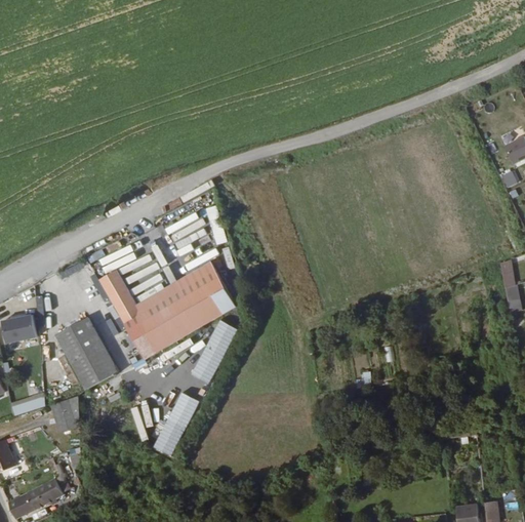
[(511,169),(524,162),(524,138),(501,150),(511,169)]
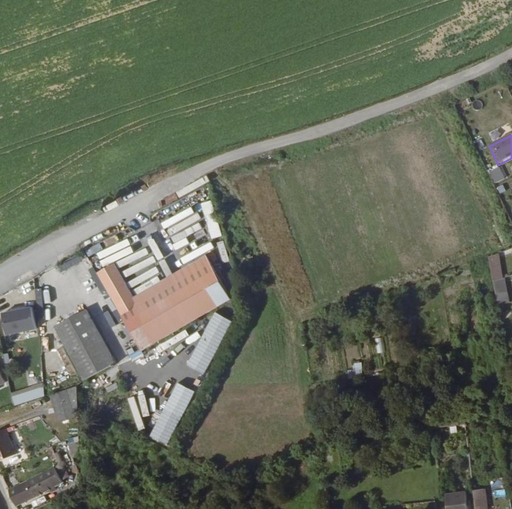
[(188,236),(189,241),(176,244),(178,249),(209,241),(207,231),(188,236)]
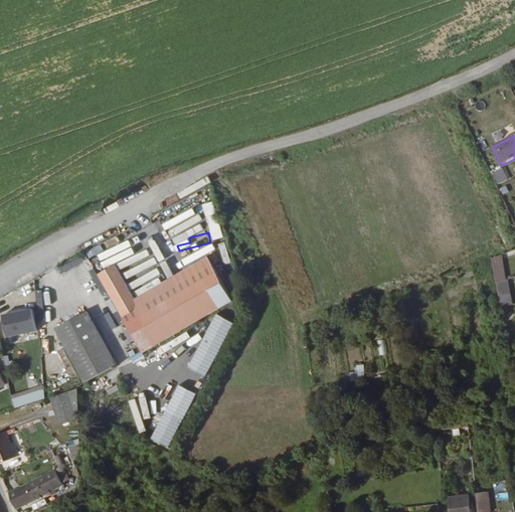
[(506,283),(500,257),(492,260),(497,286),(506,283)]
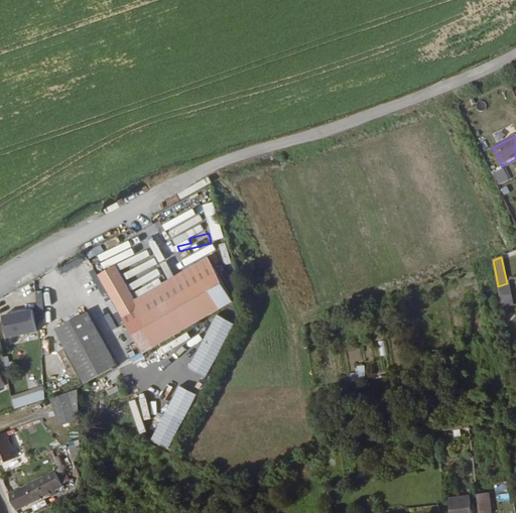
[(100,259),(94,262),(98,275),(105,272),(100,259)]
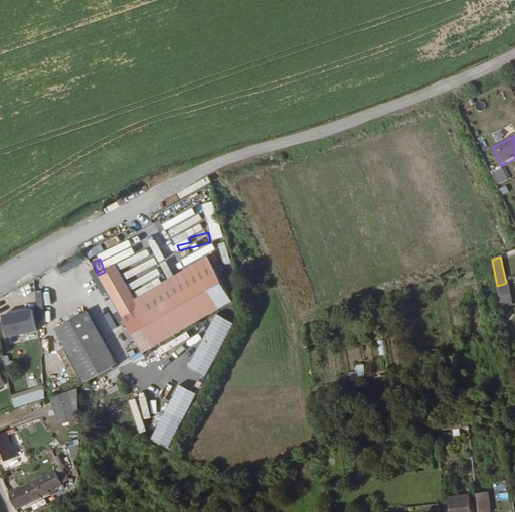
[(142,352),(242,295),(239,285),(236,287),(221,263),(140,311),(115,268),(98,278),(142,352)]
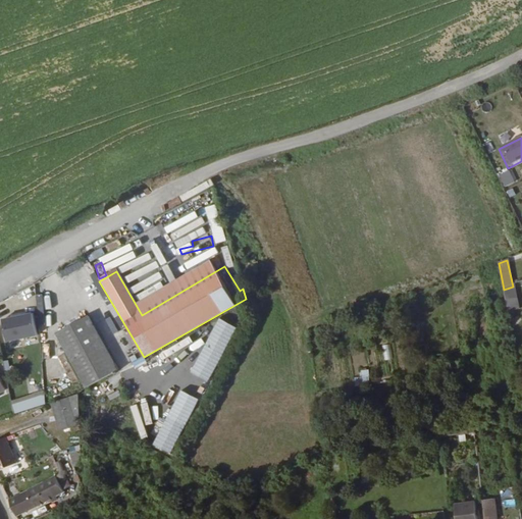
[(81,315),(50,333),(83,387),(112,369),(81,315)]
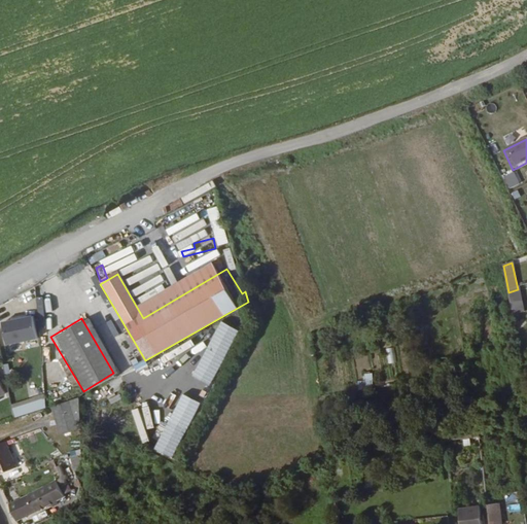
[(35,321),(4,328),(9,351),(39,345),(35,321)]
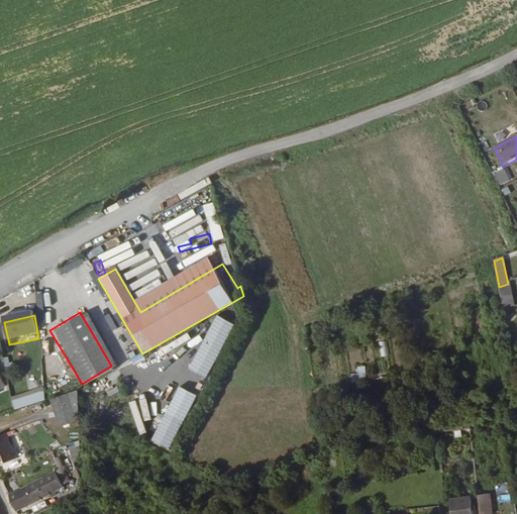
[(344,353),(345,369),(352,368),(351,353),(344,353)]
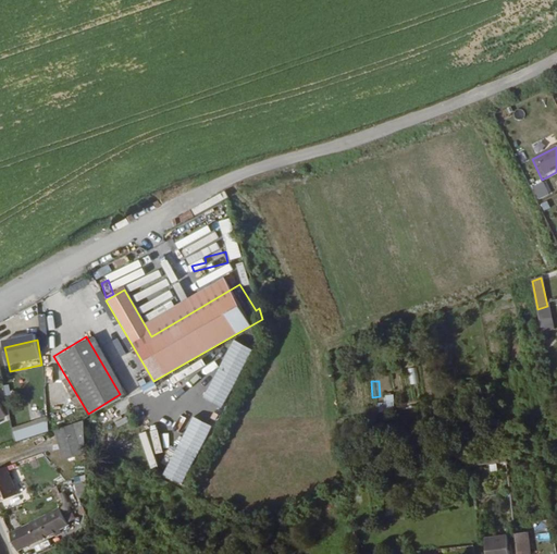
[(50,430),(49,421),(16,432),(19,440),(50,430)]
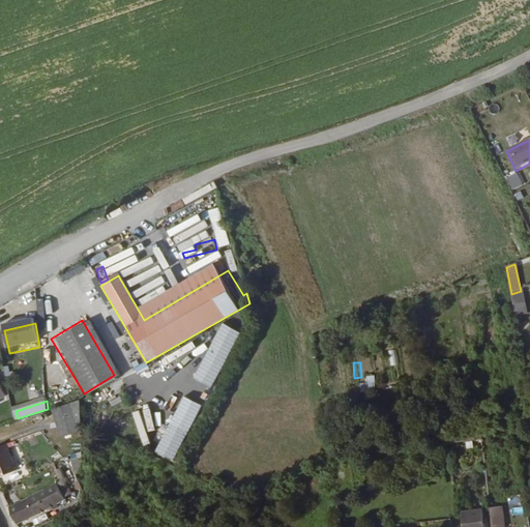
[(80,433),(79,401),(50,410),(59,439),(80,433)]
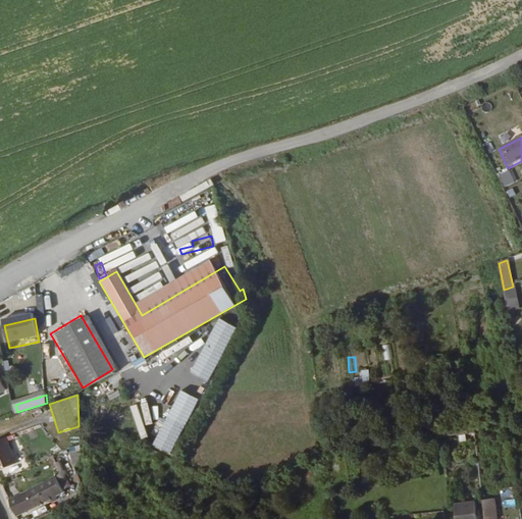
[(177,435),(183,430),(159,405),(154,410),(177,435)]
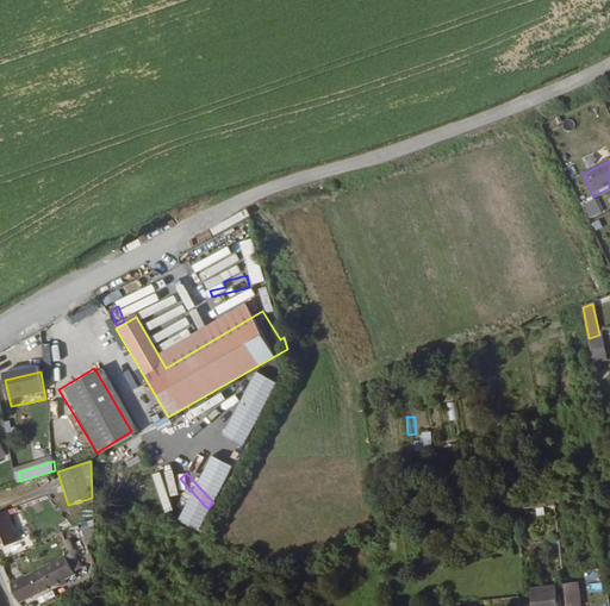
[(7,511),(0,513),(0,549),(19,543),(7,511)]
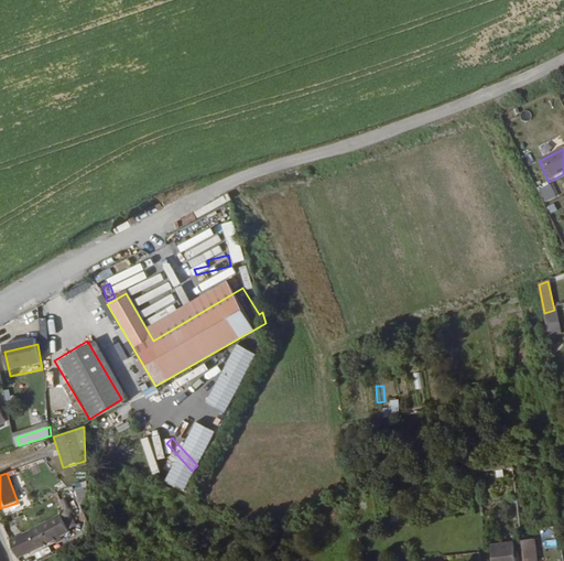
[(171,483),(181,489),(185,484),(175,476),(171,483)]
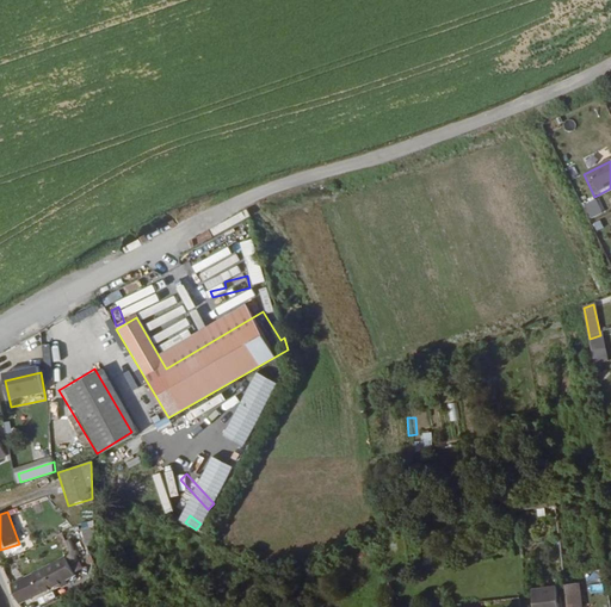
[(84,533),(88,547),(98,545),(94,530),(84,533)]
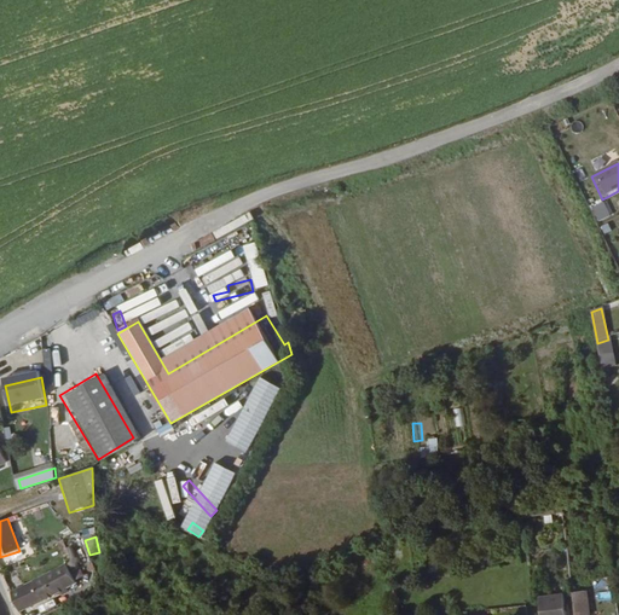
[(23,586),(10,593),(17,610),(68,586),(69,589),(74,585),(74,582),(77,580),(70,563),(23,586)]
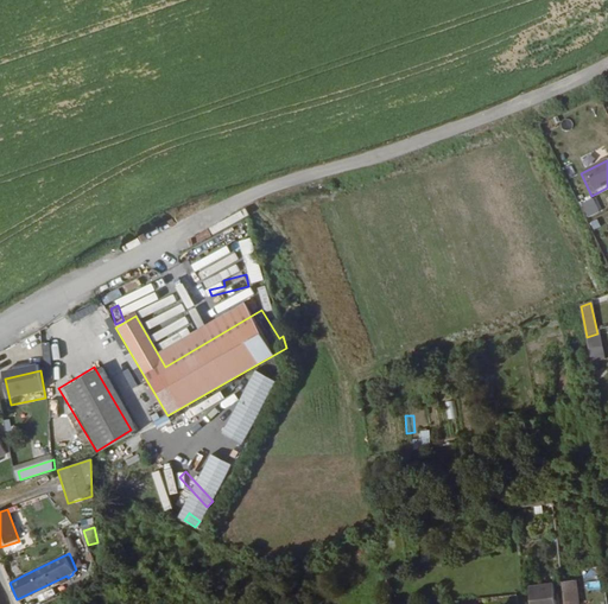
[(233,589),(241,571),(238,570),(229,586),(233,589)]
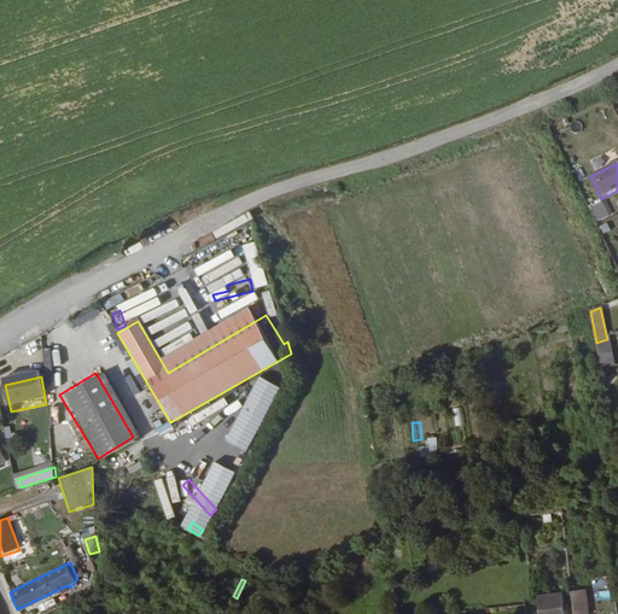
[(566,613),(564,594),(540,597),(542,613),(566,613)]
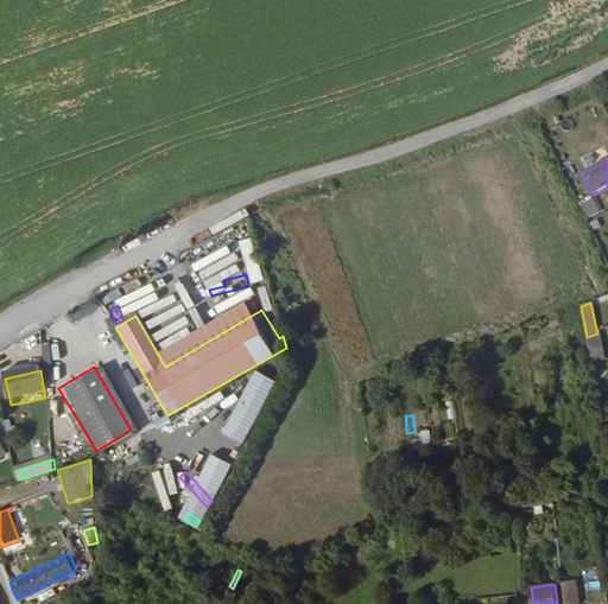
[(578,603),(576,584),(563,585),(565,603),(578,603)]
